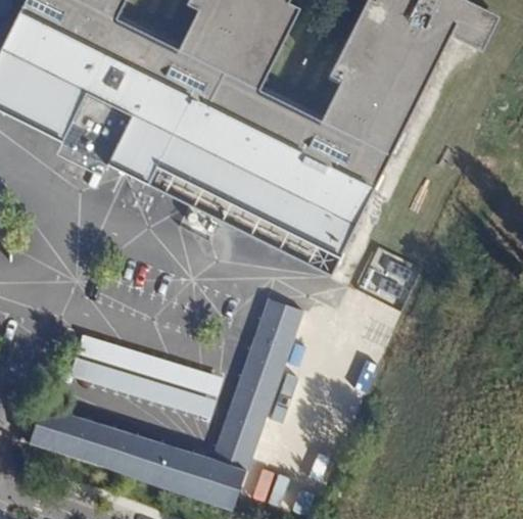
[(0,0),(0,105),(335,270),(454,28),(467,0),(0,0)]
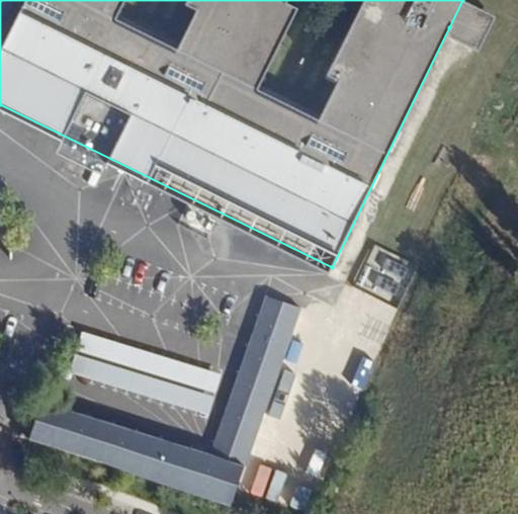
[(462,0),(449,27),(480,43),(496,7),(481,0),(462,0)]
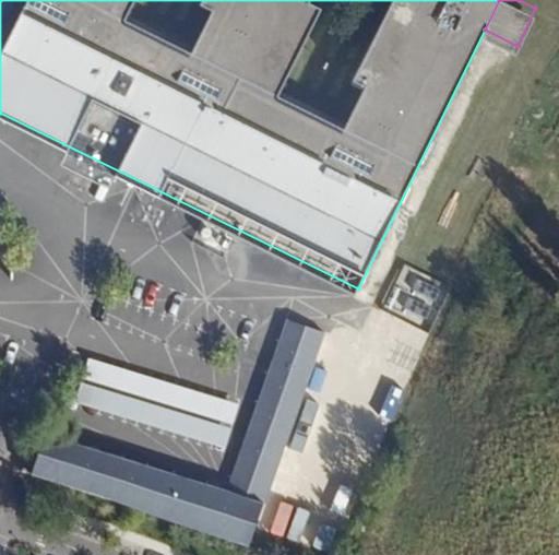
[(47,435),(35,476),(253,542),(324,325),(287,313),(230,485),(47,435)]
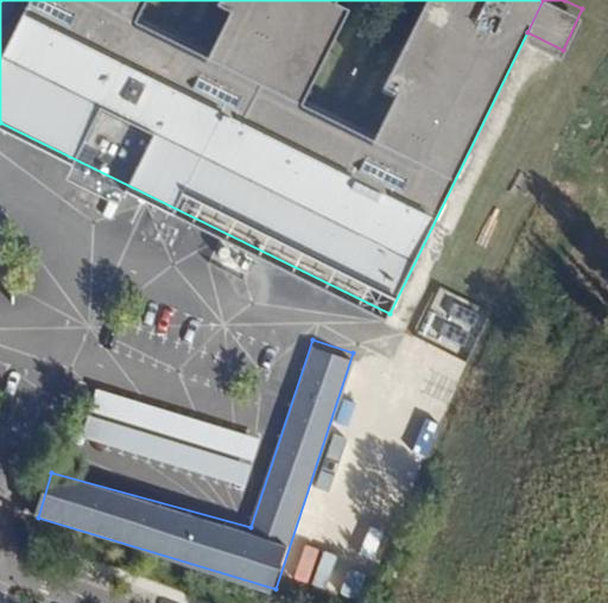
[(260,438),(96,388),(81,438),(246,488),(260,438)]
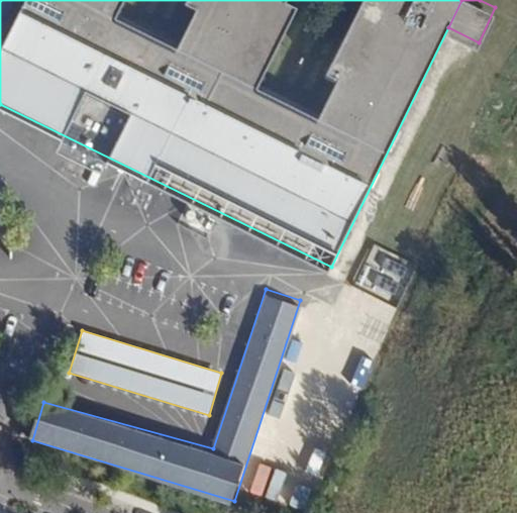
[(364,379),(344,371),(337,385),(357,393),(364,379)]
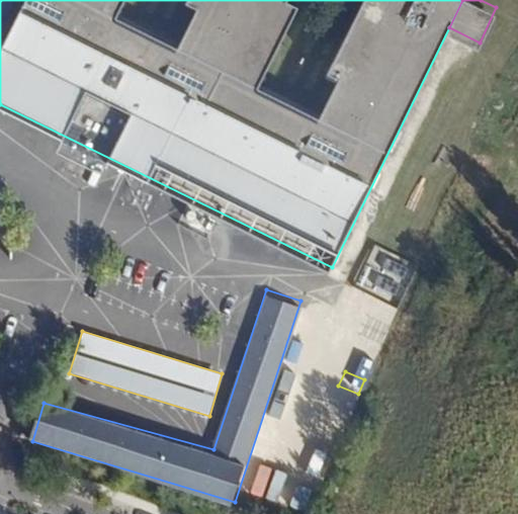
[(323,416),(310,445),(336,456),(343,441),(349,427),(323,416)]
